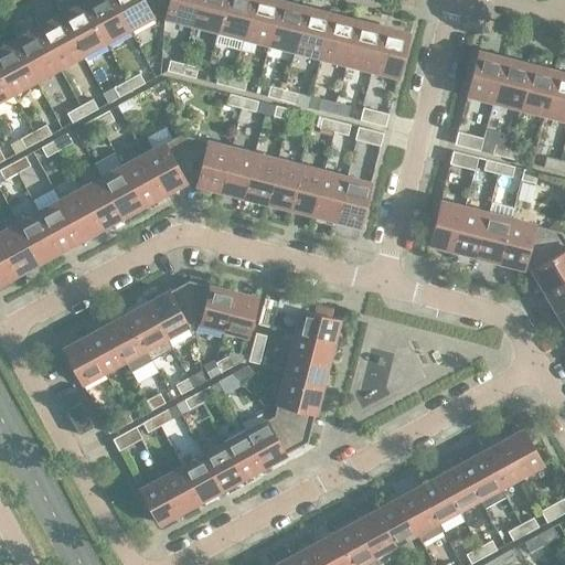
[(129,29),(113,0),(88,0),(84,2),(105,41),(129,29)]
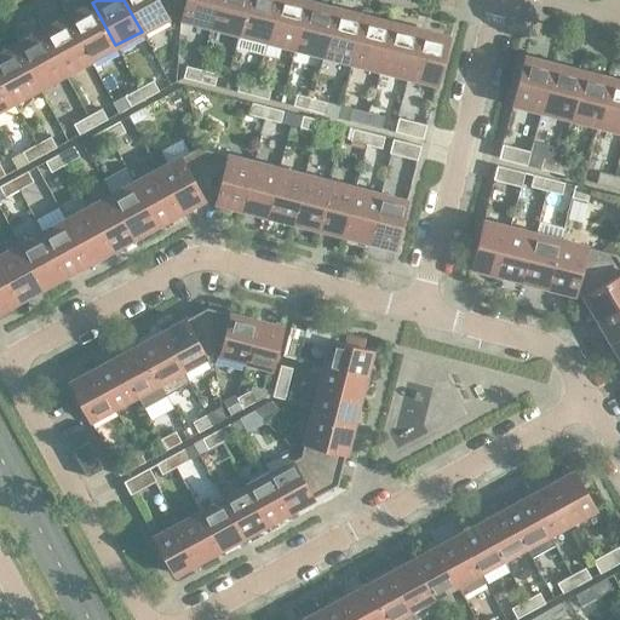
[(165,0),(124,0),(142,32),(170,16),(182,18),(185,5),(165,0)]
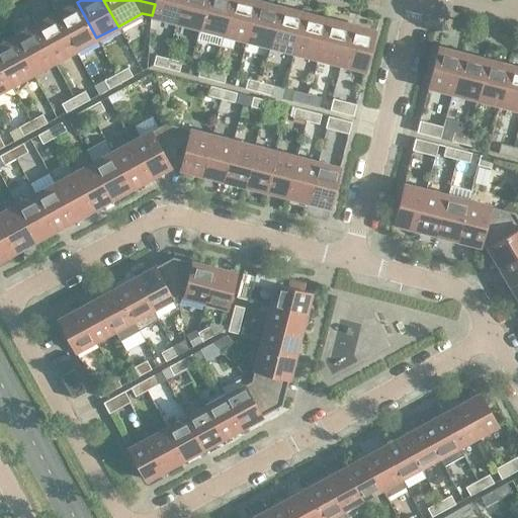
[(155,0),(155,4),(152,15),(176,21),(181,0),(155,0)]
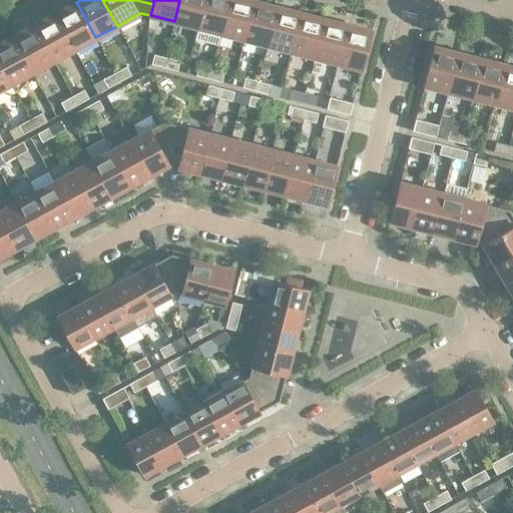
[(204,0),(179,0),(174,21),(197,27),(204,0)]
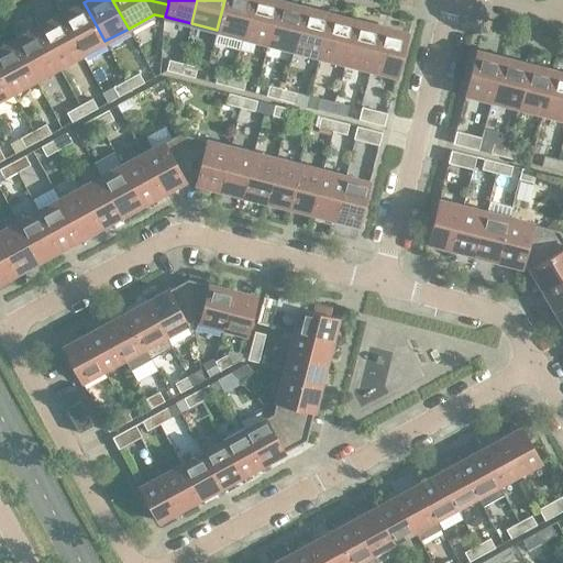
[(251,0),(224,0),(217,30),(213,43),(239,50),(242,36),(251,0)]
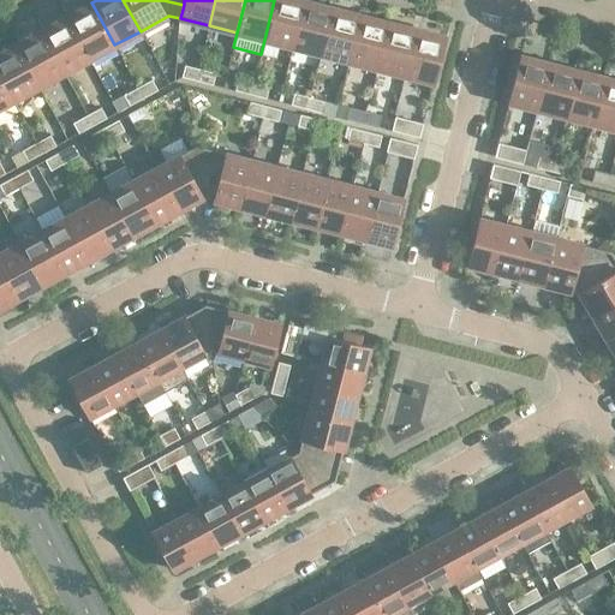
[(305,0),(303,0),(274,0),(264,40),(293,47),(305,0)]
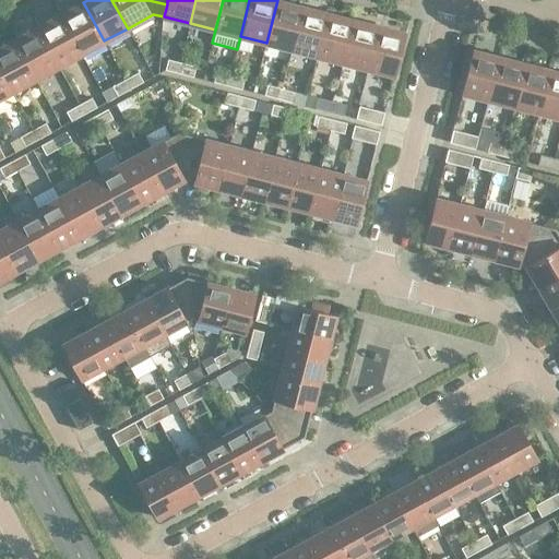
[(302,7),(277,0),(266,43),(292,49),(302,7)]
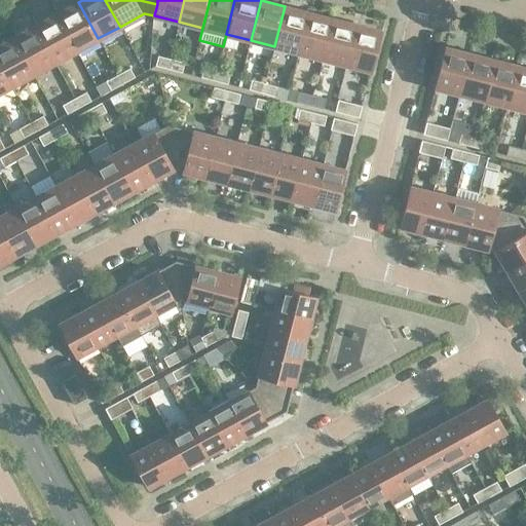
[(98,38),(78,2),(57,14),(76,50),(98,38)]
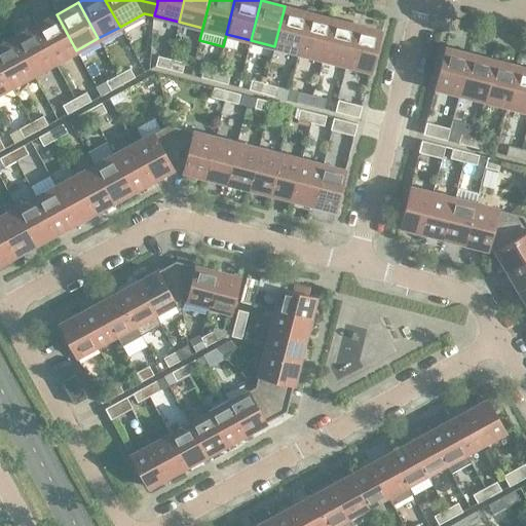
[(308,12),(285,6),(274,46),(298,52),(308,12)]
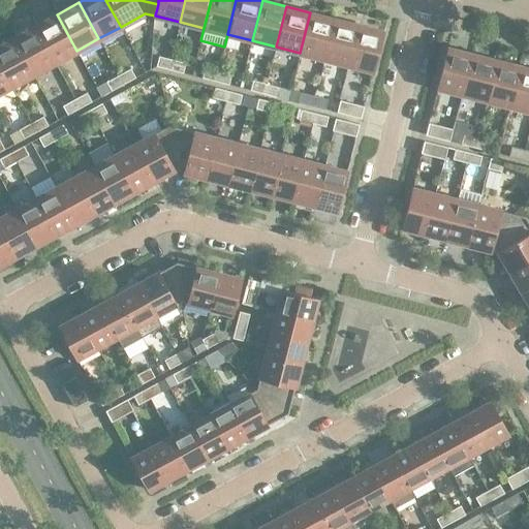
[(334,19),(310,12),(300,53),(323,59),(334,19)]
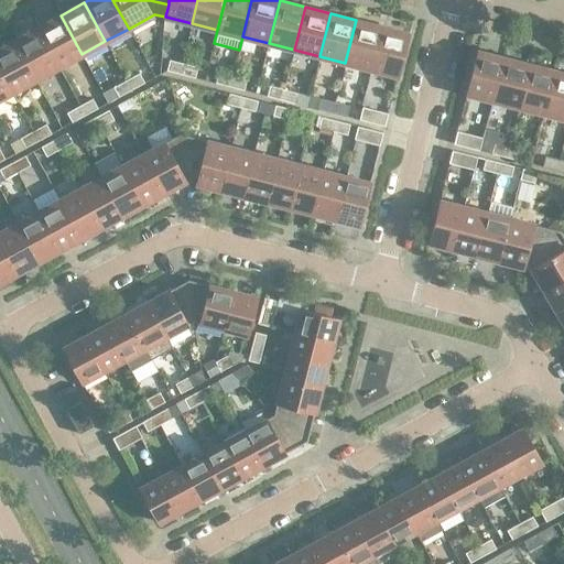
[(82,54),(61,15),(38,28),(58,66),(82,54)]
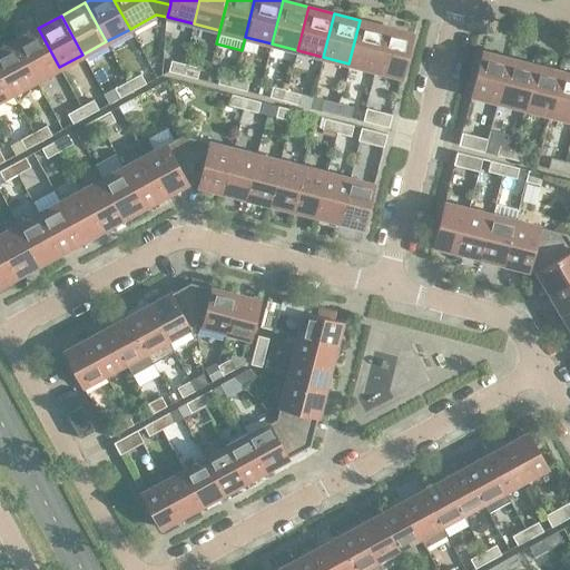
[(386,27),(360,20),(349,64),(375,70),(386,27)]
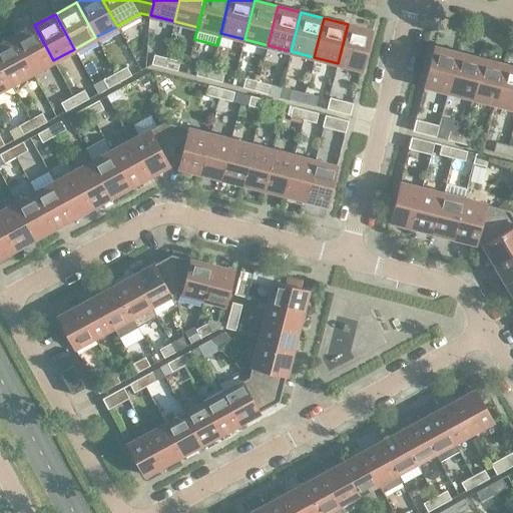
[(372,30),(348,24),(338,63),(362,69),(372,30)]
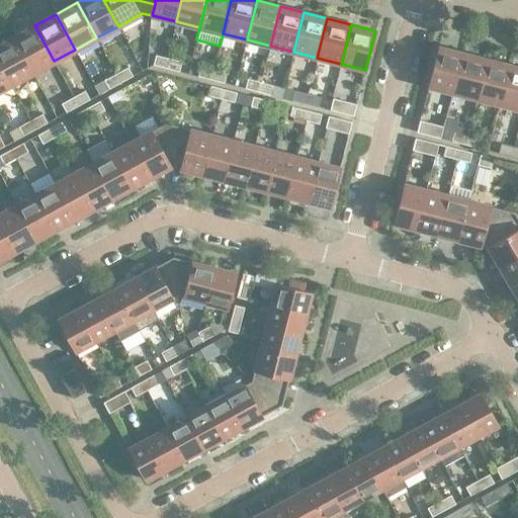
[(54,61),(34,25),(13,37),(32,73),(54,61)]
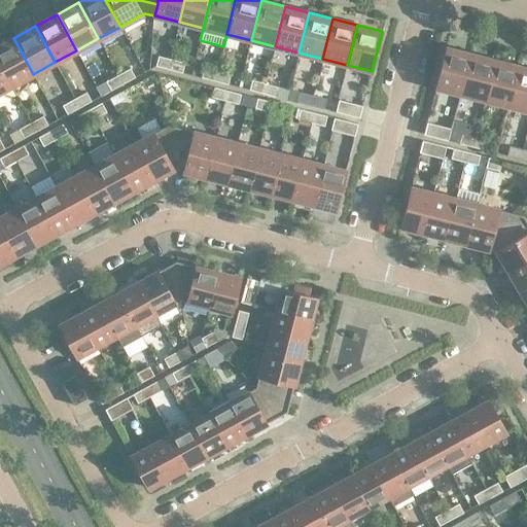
[(33,74),(13,38),(0,44),(0,65),(11,85),(33,74)]
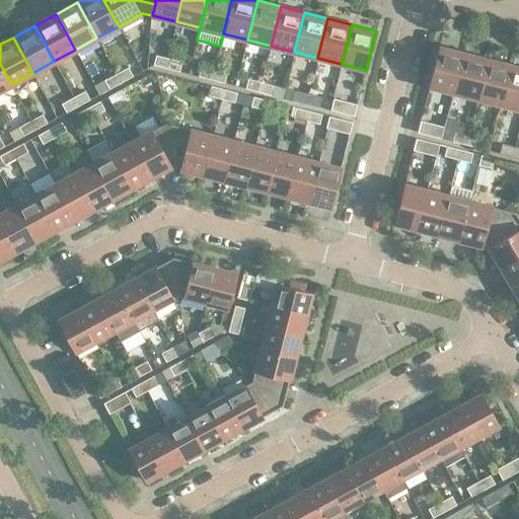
[(429,86),(453,92),(463,53),(439,47),(429,86)]
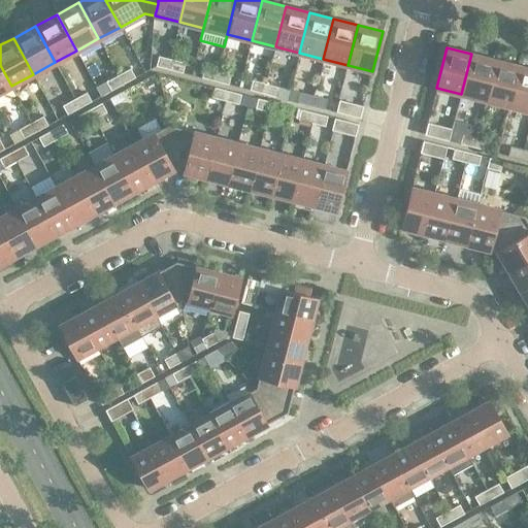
[(495,60),(471,54),(461,94),(485,100),(495,60)]
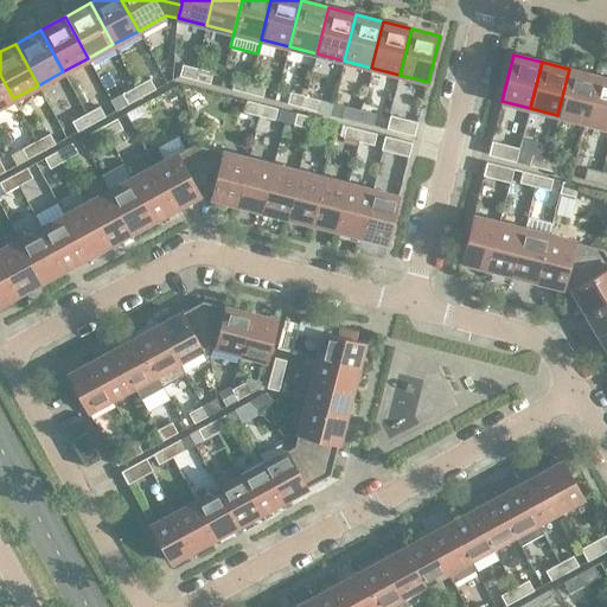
[(183,64),(179,76),(195,80),(198,68),(183,64)]
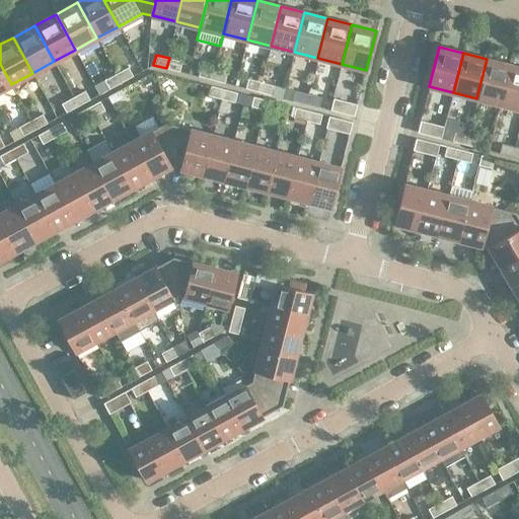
[(181,62),(169,58),(166,68),(179,71),(181,62)]
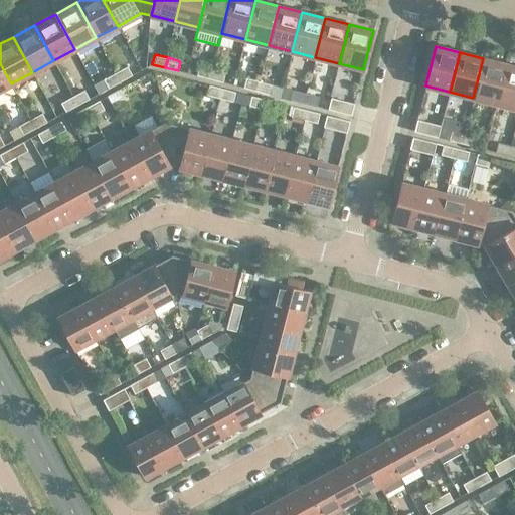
[(507,64),(483,58),(473,98),(497,104),(507,64)]
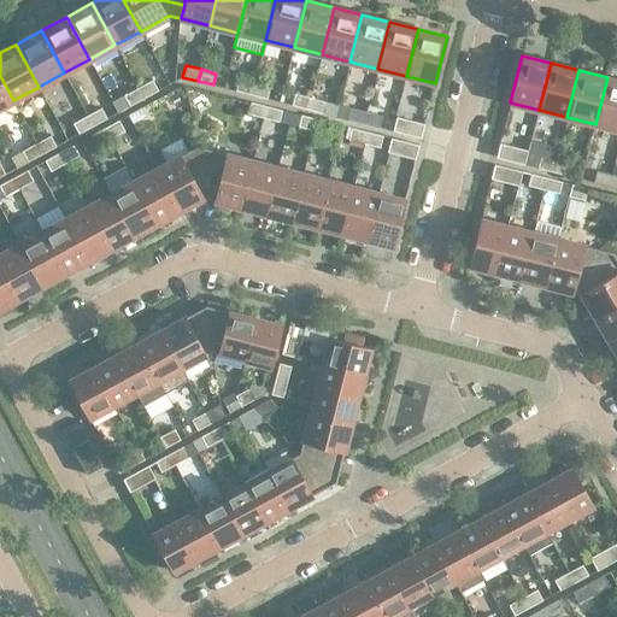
[(0,107),(13,100),(0,76),(0,107)]
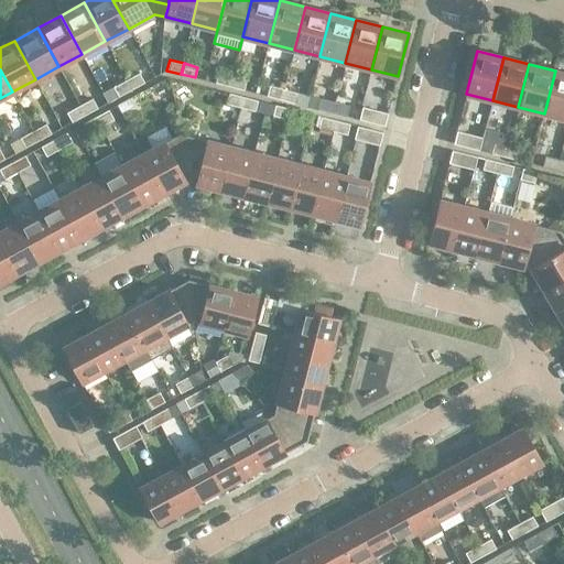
[(563,73),(555,71),(544,114),(563,118),(563,73)]
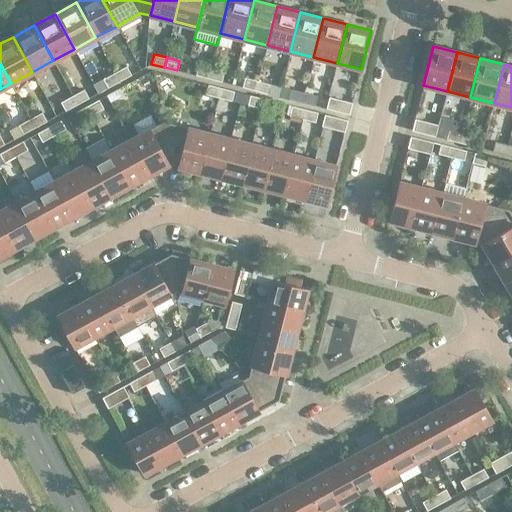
[(126,66),(114,72),(119,81),(131,75),(126,66)]
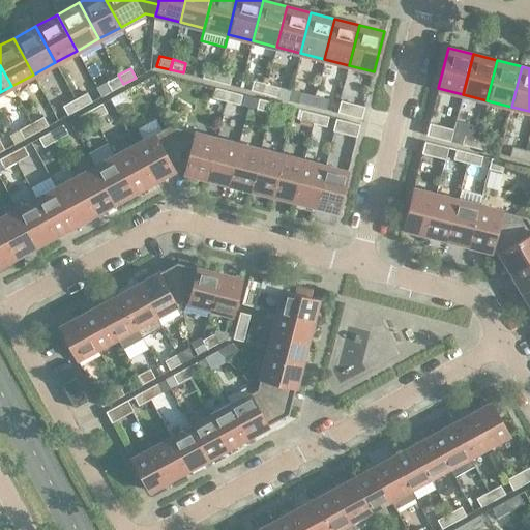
[(205,68),(203,78),(216,82),(218,71),(205,68)]
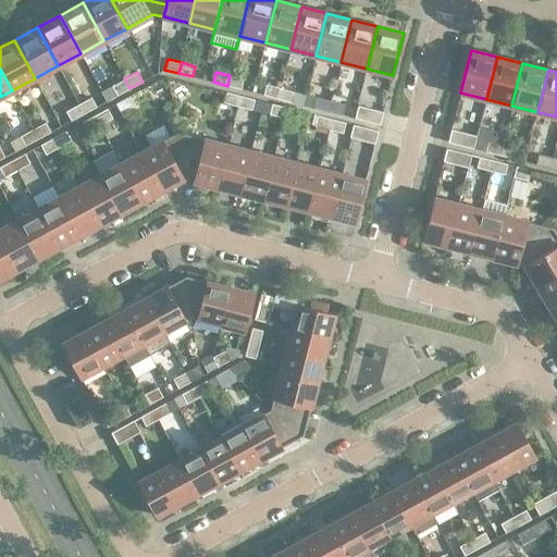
[(244,78),(230,75),(227,86),(242,89),(244,78)]
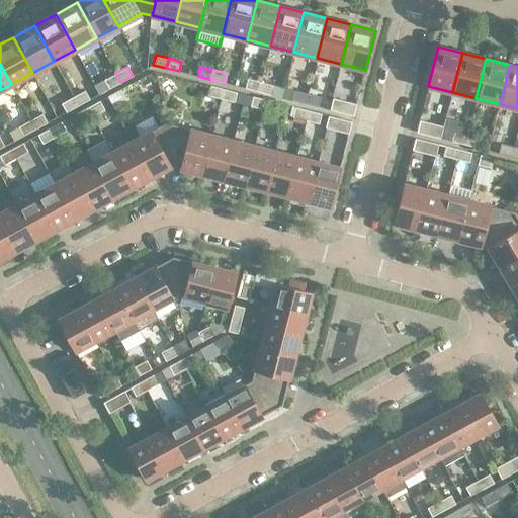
[(120,82),(115,73),(104,80),(109,89),(120,82)]
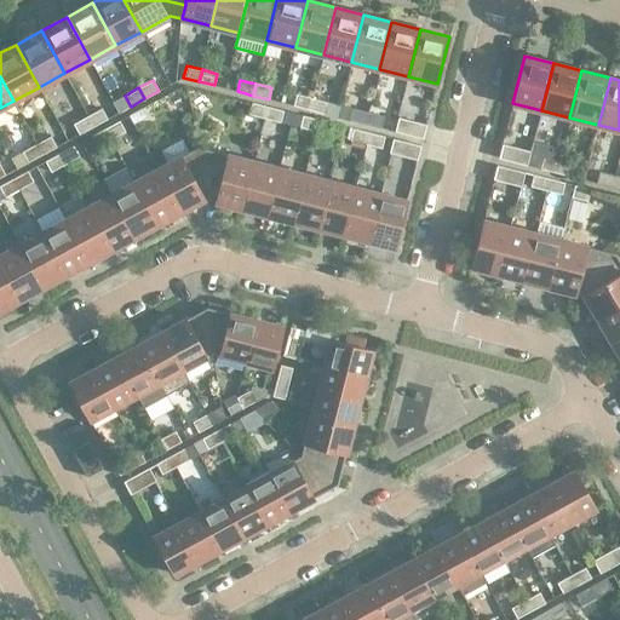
[(297,93),(293,105),(309,109),(313,98),(297,93)]
